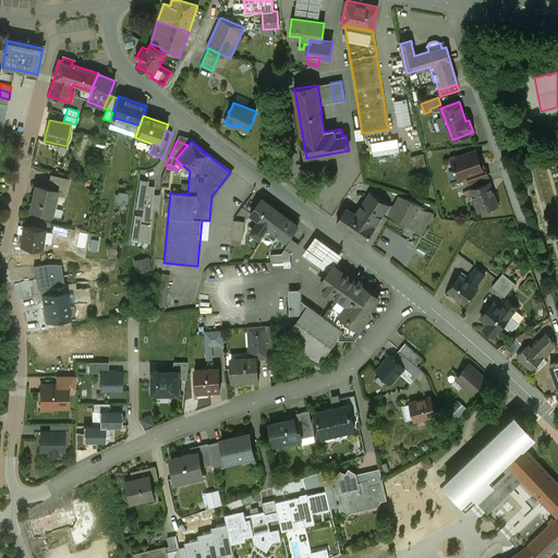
[(412,155),(415,168),(428,165),(425,153),(412,155)]
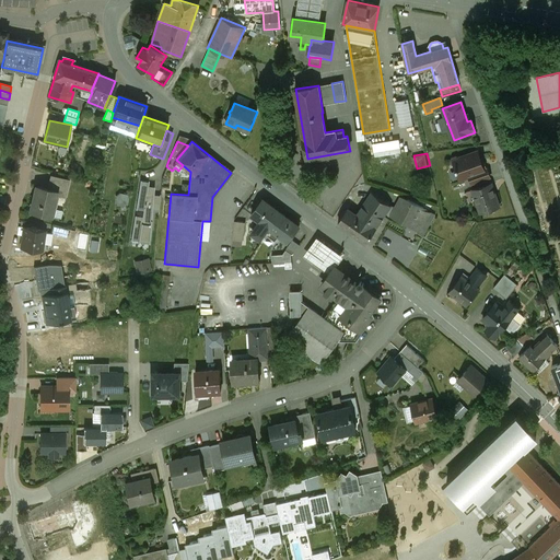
[(474,153),(459,159),(456,156),(453,158),(452,161),(453,164),(456,166),(457,168),(456,170),(456,171),(457,171),(461,179),(469,176),(485,171),(483,170),(478,153),(474,153)]
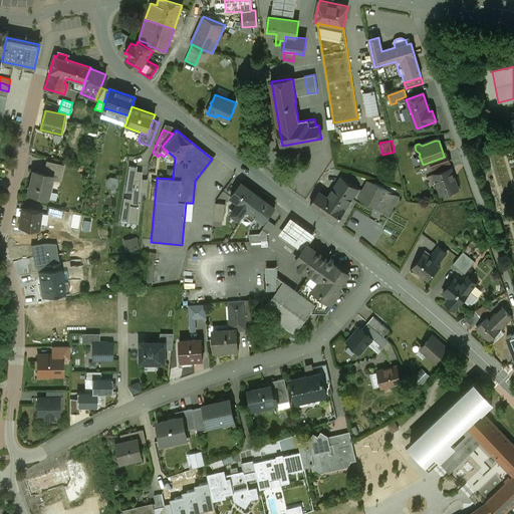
[(445,157),(431,162),(433,169),(450,163),(447,155),(444,156),(445,157)]
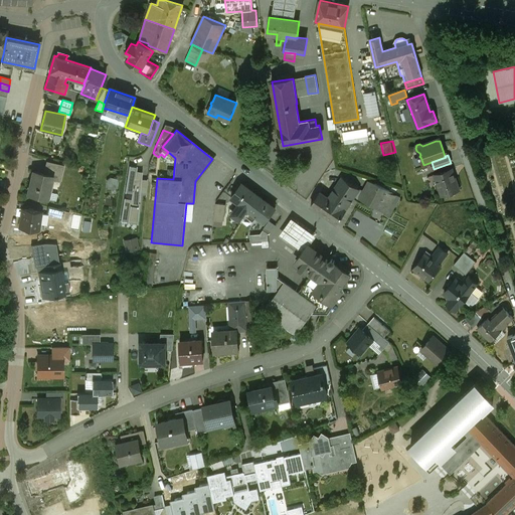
[(63,166),(46,162),(43,174),(52,176),(51,180),(60,182),(63,166)]
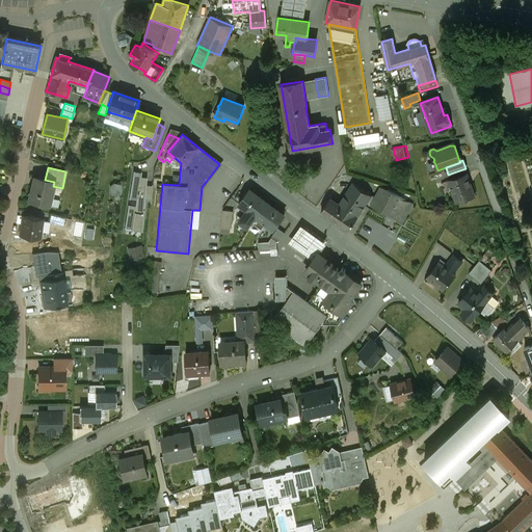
[(134,173),(135,171),(133,171),(129,200),(130,200),(130,198),(136,200),(135,206),(129,206),(129,205),(128,205),(125,228),(126,229),(126,228),(132,229),(132,231),(133,231),(133,227),(141,228),(141,231),(142,231),(145,201),(147,186),(148,178),(147,178),(145,180),(140,179),(141,171),(140,171),(140,174),(134,173)]
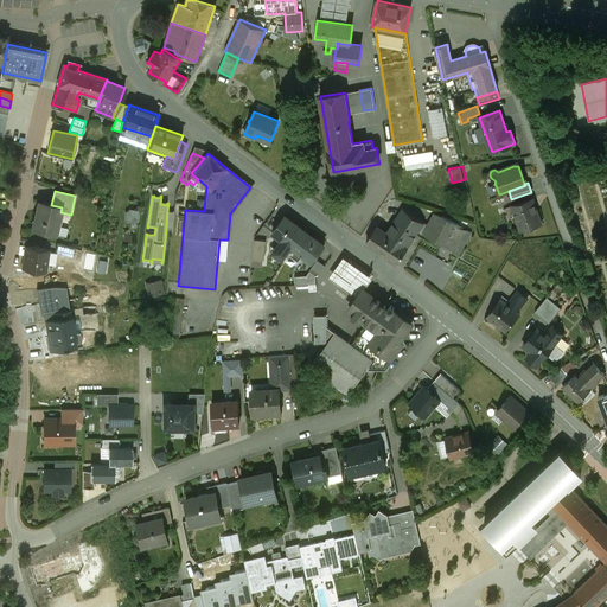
[(532,198),(512,205),(521,231),(541,224),(532,198)]
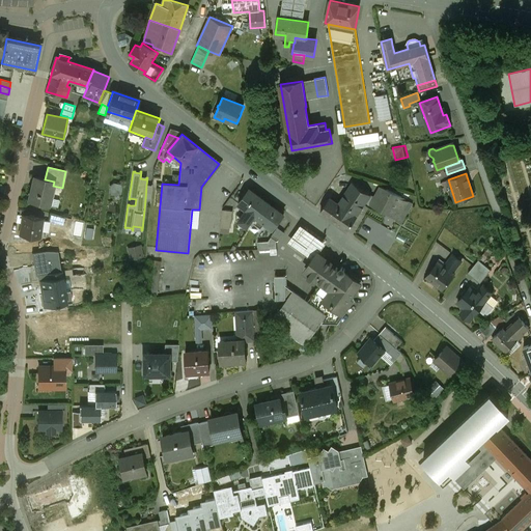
[(45,179),(34,176),(28,200),(48,205),(53,186),(54,182),(45,179)]
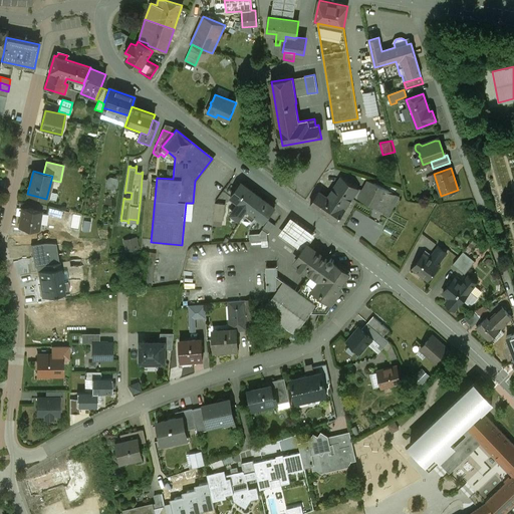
[(108,188),(118,189),(119,177),(108,177),(108,188)]
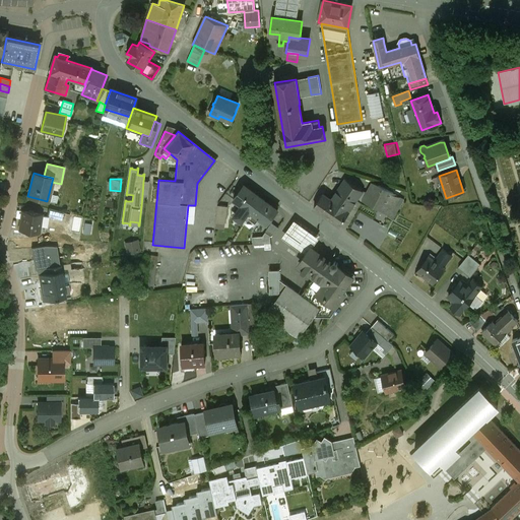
[(345,179),(331,199),(323,194),(314,207),(340,225),(358,200),(358,199),(356,199),(362,191),(345,179)]
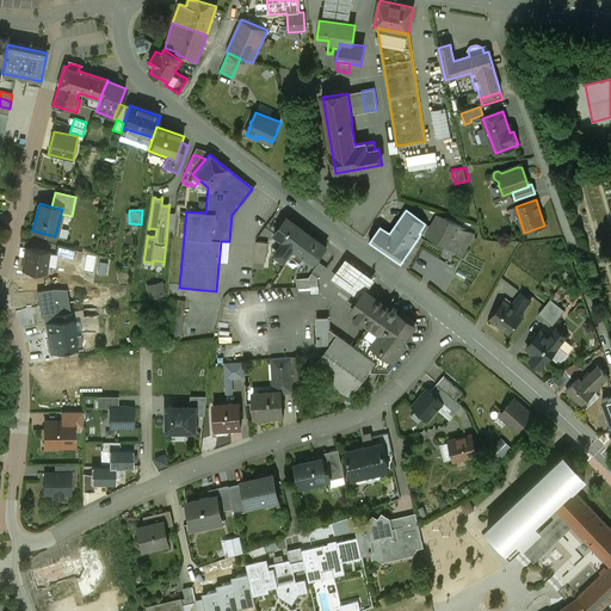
[(445,217),(438,215),(432,226),(427,235),(429,235),(451,248),(462,229),(462,227),(445,217)]
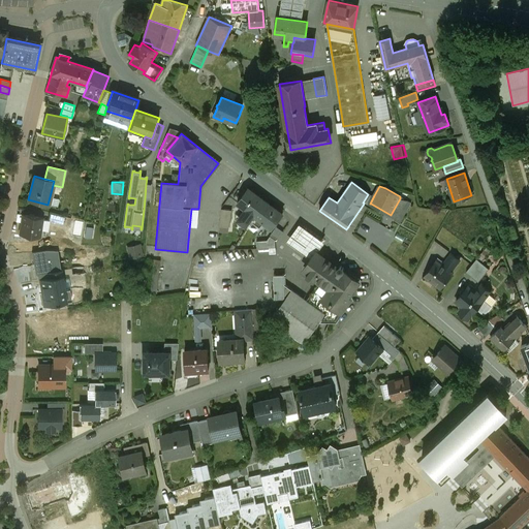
[(266,200),(248,188),(238,203),(254,215),(266,200)]
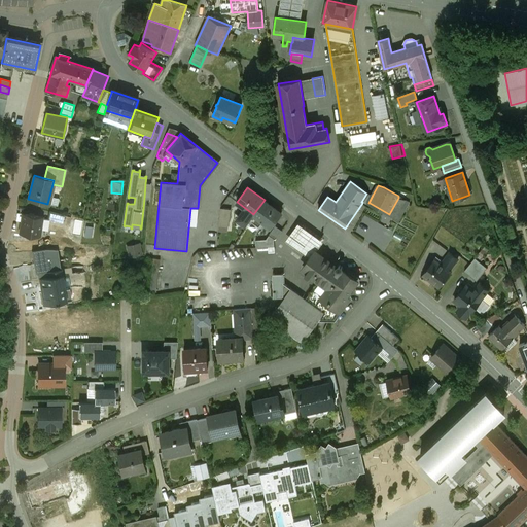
[(373,195),(366,194),(361,202),(362,202),(362,203),(369,206),(370,203),(369,203),(373,195)]
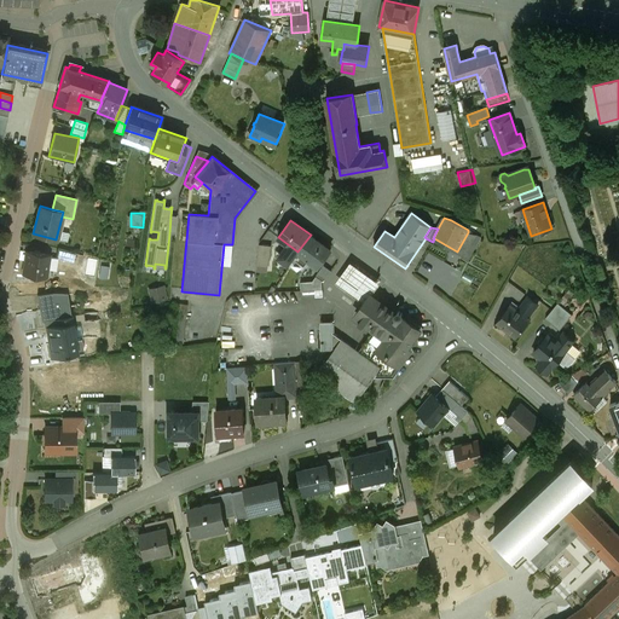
[(468,232),(457,252),(463,254),(474,233),(468,232)]
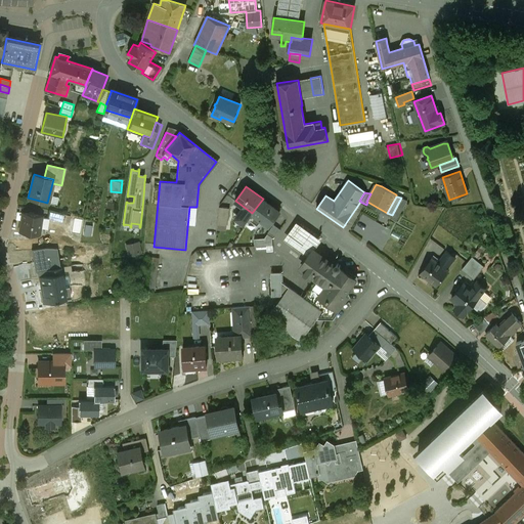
[(392,215),(391,218),(395,221),(406,201),(401,198),(392,215)]
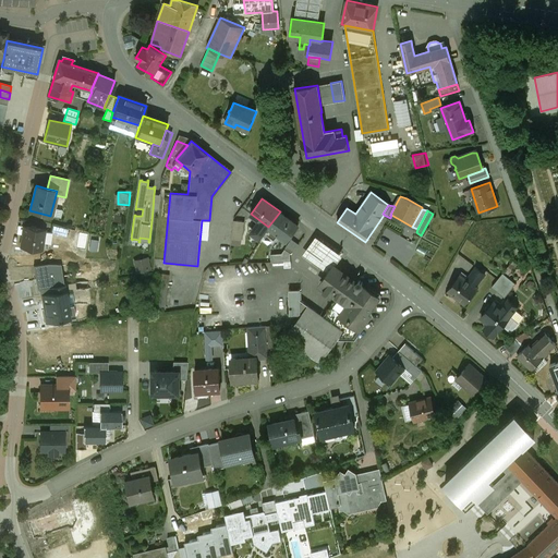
[(299,226),(280,211),(268,227),(268,228),(278,234),(287,241),(299,226)]
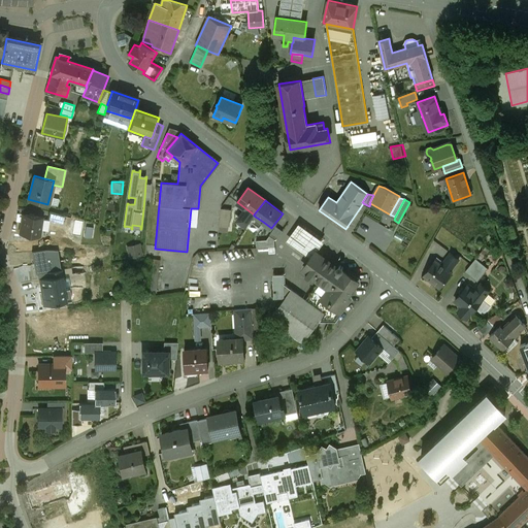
[(231,209),(221,208),(220,227),(229,227),(231,209)]
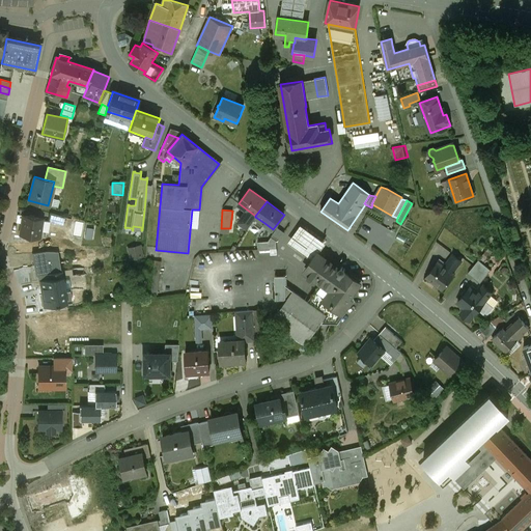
[(63,218),(51,215),(49,222),(61,225),(63,218)]
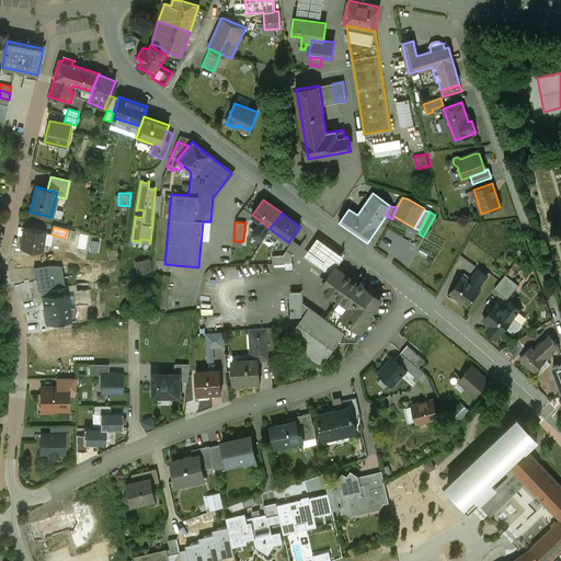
[(44,231),(24,228),(22,249),(41,252),(44,231)]
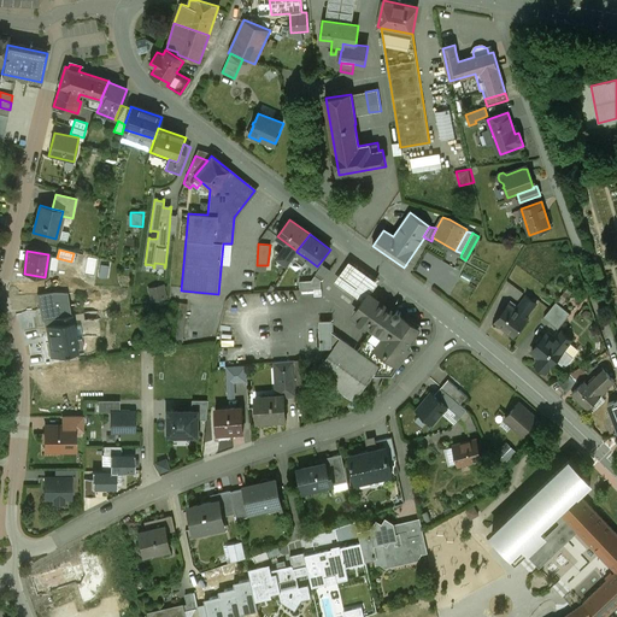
[(307,259),(297,252),(293,257),(304,265),(307,259)]
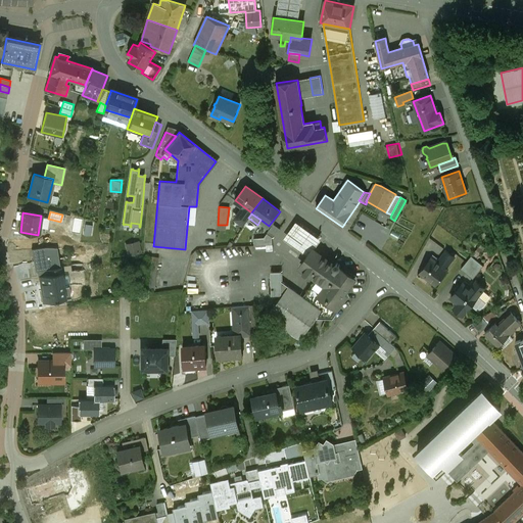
[(321,239),(296,222),(284,238),(308,256),(321,239)]
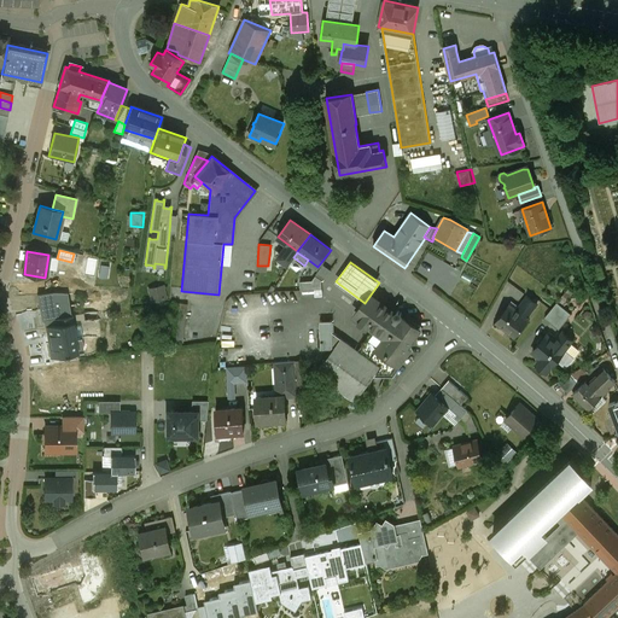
[(324,266),(312,280),(299,281),(301,290),(322,289),(321,281),(322,281),(331,270),(324,266)]
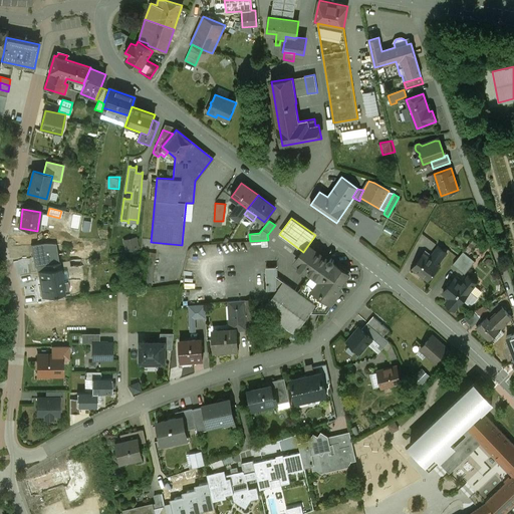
[(125,250),(140,248),(139,236),(124,238),(125,250)]
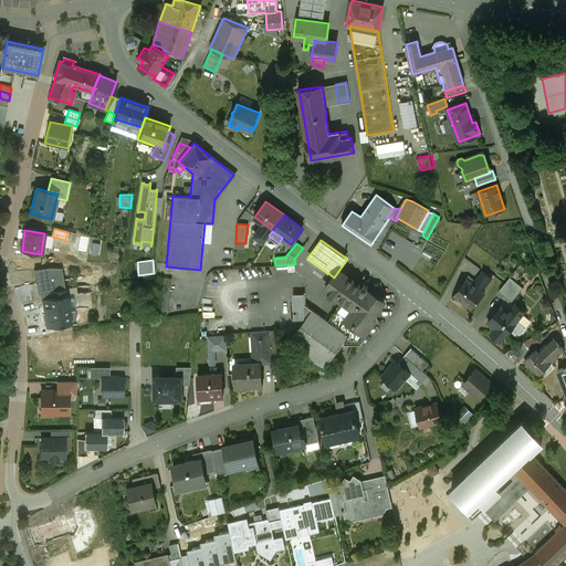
[(49,268),(34,270),(38,293),(51,291),(65,290),(62,269),(49,268)]
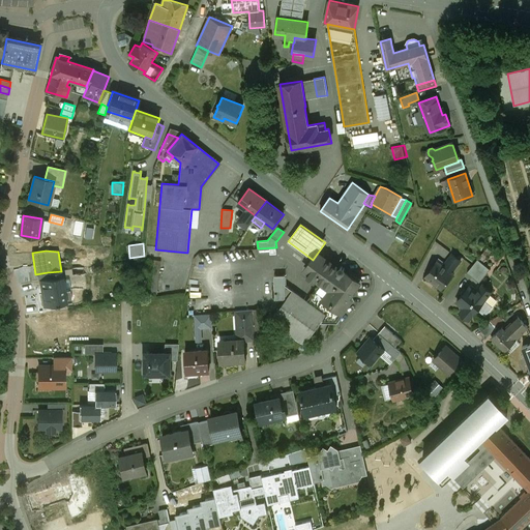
[(339,268),(318,254),(305,271),(308,273),(307,275),(315,281),(316,278),(321,282),(330,289),(331,289),(344,271),(344,270),(344,269),(344,268),(343,267),(342,267),(341,267),(340,267),(339,268)]
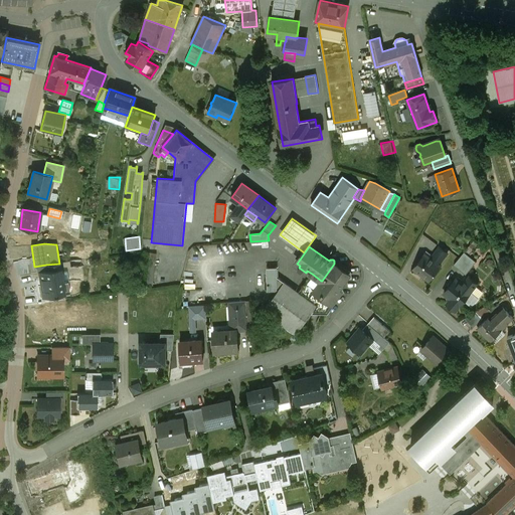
[(440,246),(431,259),(439,265),(448,252),(440,246)]
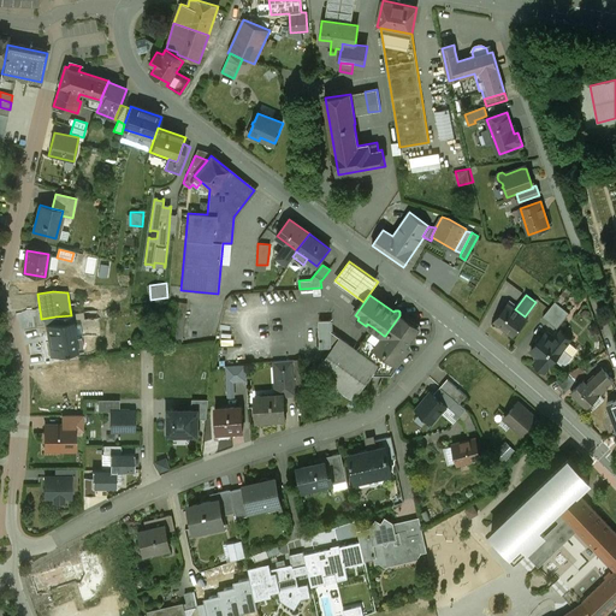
[(555,302),(544,317),(557,327),(568,313),(555,302)]
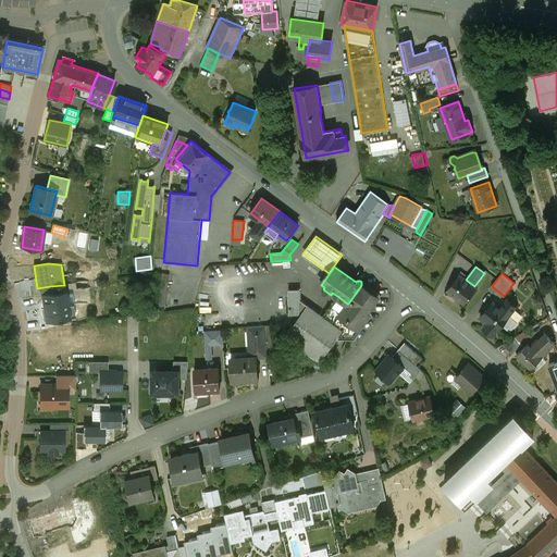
[(466,280),(459,275),(447,291),(465,304),(477,287),(474,286),(466,280)]
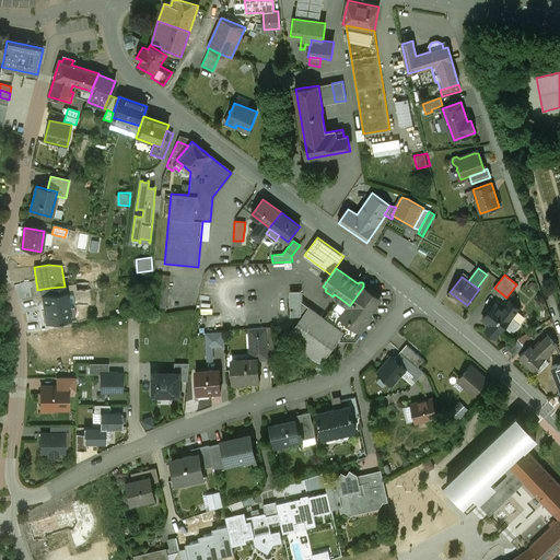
[(76,284),(65,287),(66,294),(77,293),(76,284)]
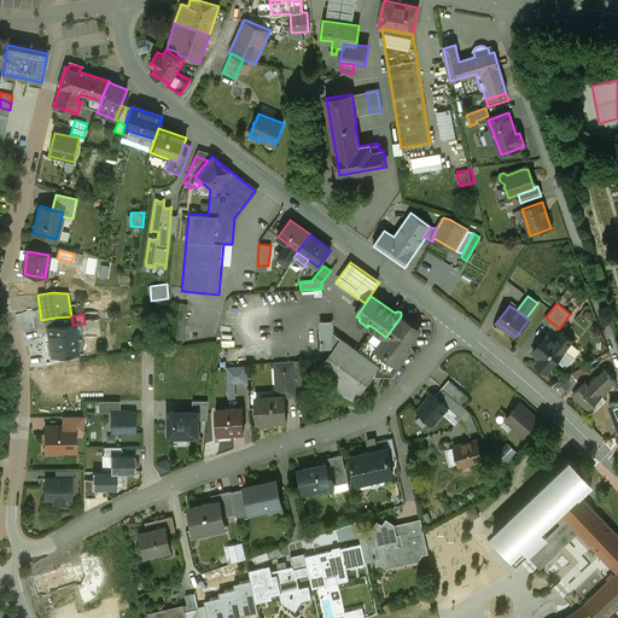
[(71,316),(56,318),(57,325),(47,326),(52,357),(68,355),(68,354),(83,351),(81,339),(75,339),(73,325),(71,316)]
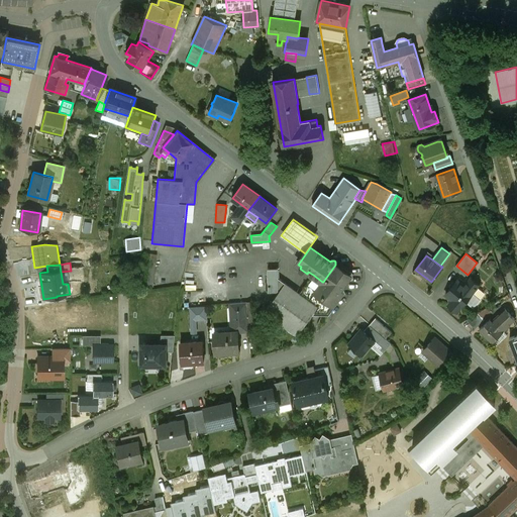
[(335,265),(323,282),(322,282),(309,300),(318,307),(315,311),(315,312),(327,312),(342,292),(340,289),(347,279),(347,274),(335,265)]
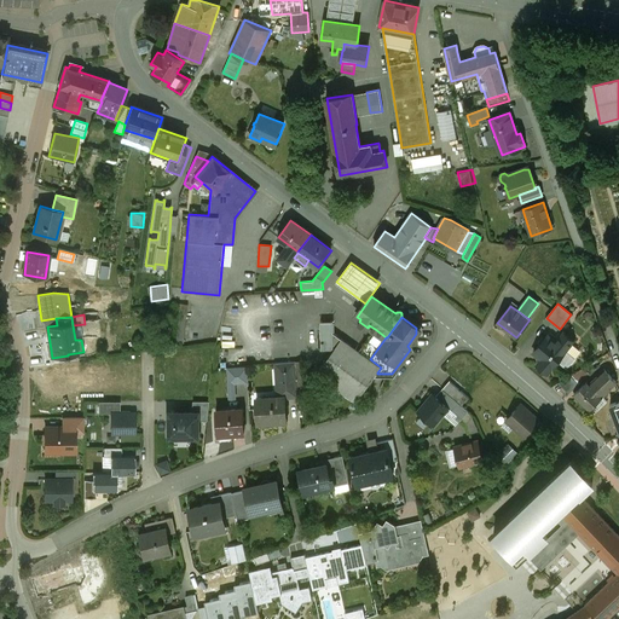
[(333,320),(320,322),(322,350),(333,348),(333,346),(333,333),(333,330),(333,320)]
